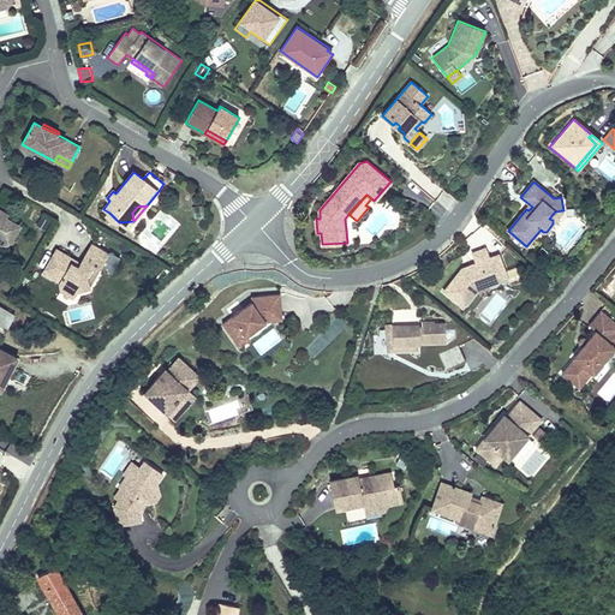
[(0,239),(4,242),(13,239),(22,225),(7,216),(9,214),(0,208),(0,239)]
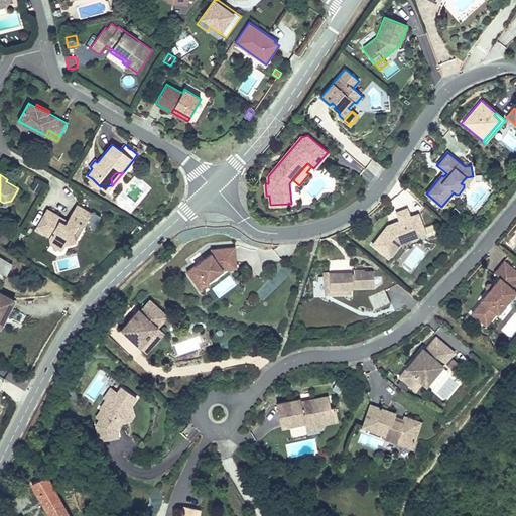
[(37,178),(31,187),(41,196),(48,186),(37,178)]
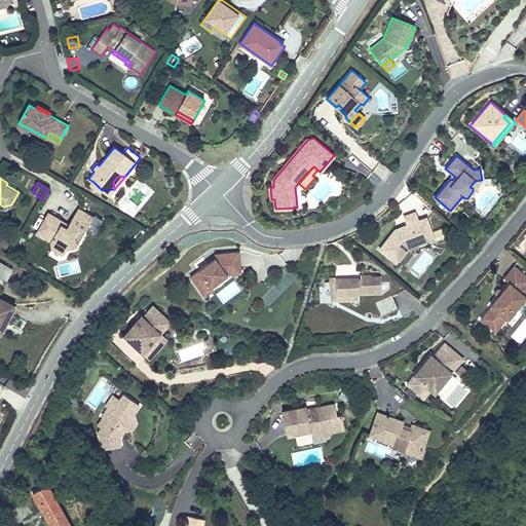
[(100,192),(102,190),(98,186),(94,182),(90,185),(100,192)]
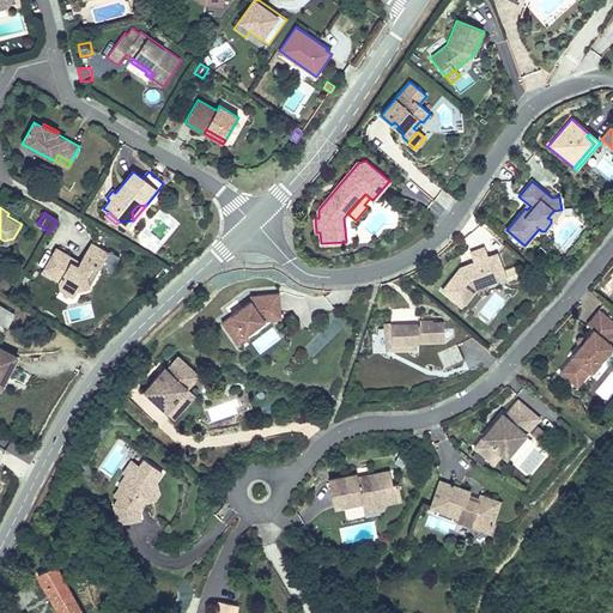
[(101,234),(120,244),(121,241),(103,230),(101,234)]
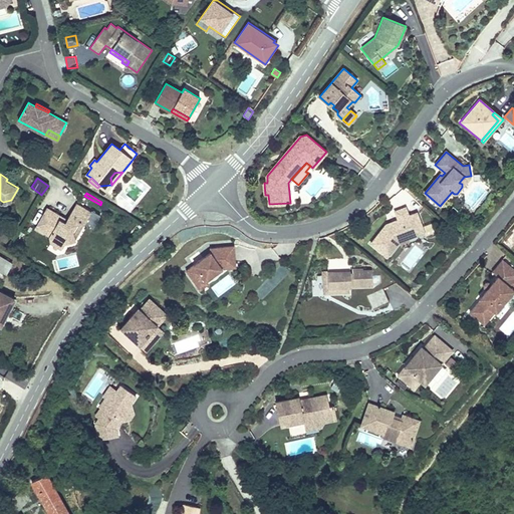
[(101,202),(100,205),(99,207),(106,211),(108,206),(101,202)]
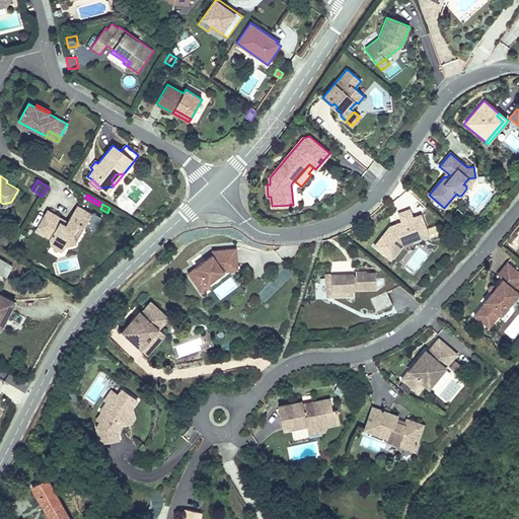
[(82,225),(85,226),(92,214),(77,206),(68,222),(66,225),(61,222),(59,217),(48,211),(35,231),(44,236),(45,235),(51,238),(53,245),(63,251),(66,245),(76,242),(74,233),(77,227),(82,225)]
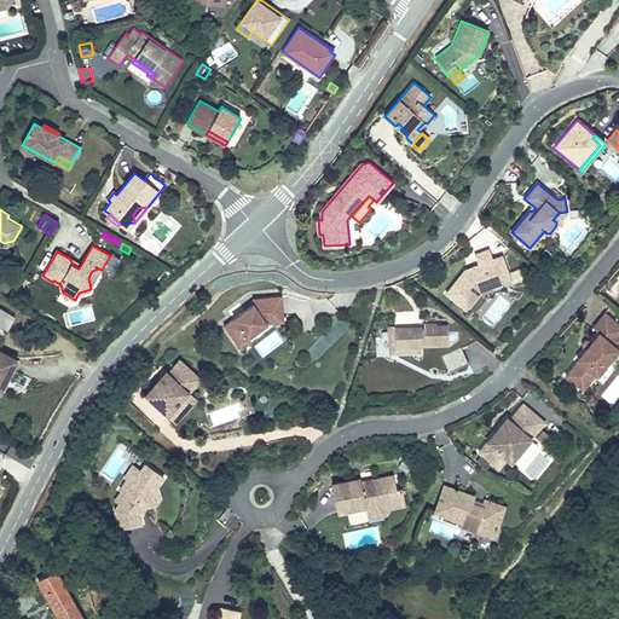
[(498,277),(508,273),(502,256),(492,260),(489,249),(475,254),(480,265),(472,267),(464,277),(462,275),(447,293),(466,308),(479,290),(501,283),(498,277)]
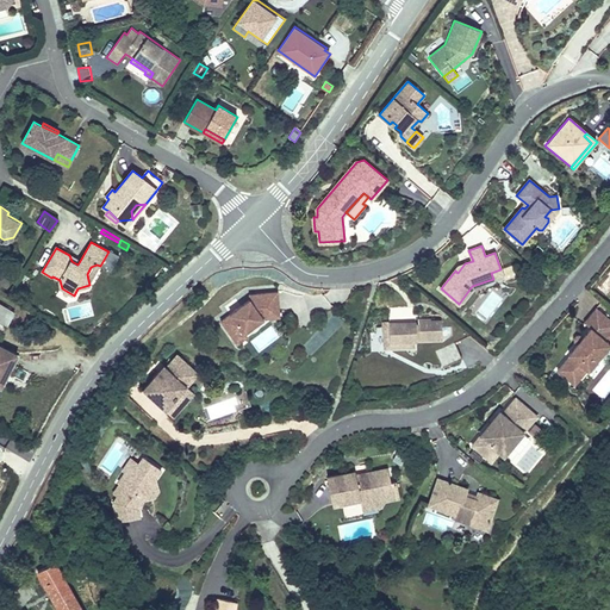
[(114,269),(118,255),(109,253),(105,267),(114,269)]
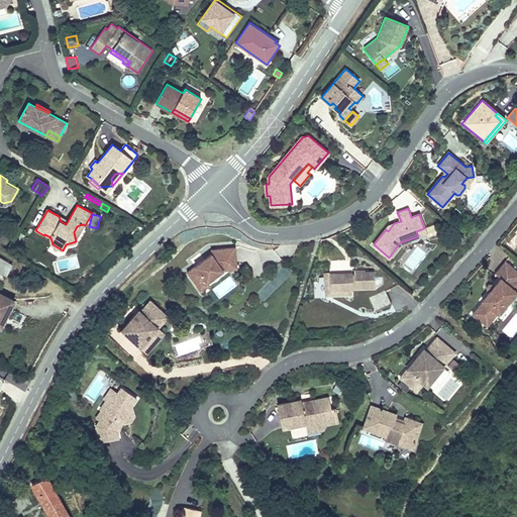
[(76,241),(85,225),(82,224),(77,226),(74,232),(76,241)]
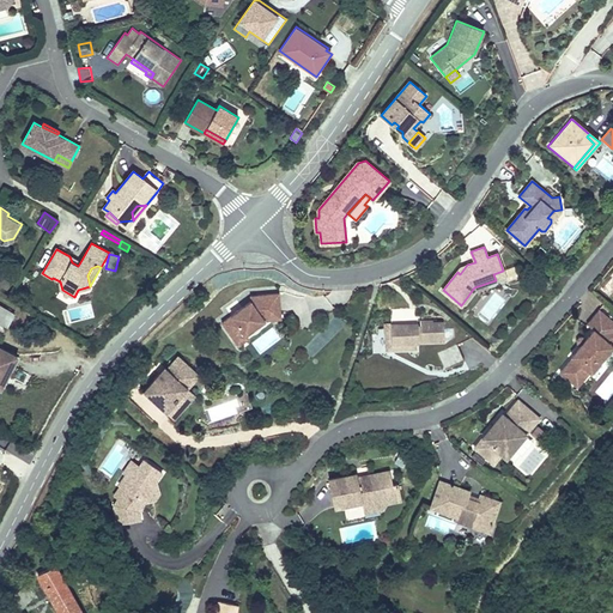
[(12,295),(18,298),(23,290),(17,286),(12,295)]
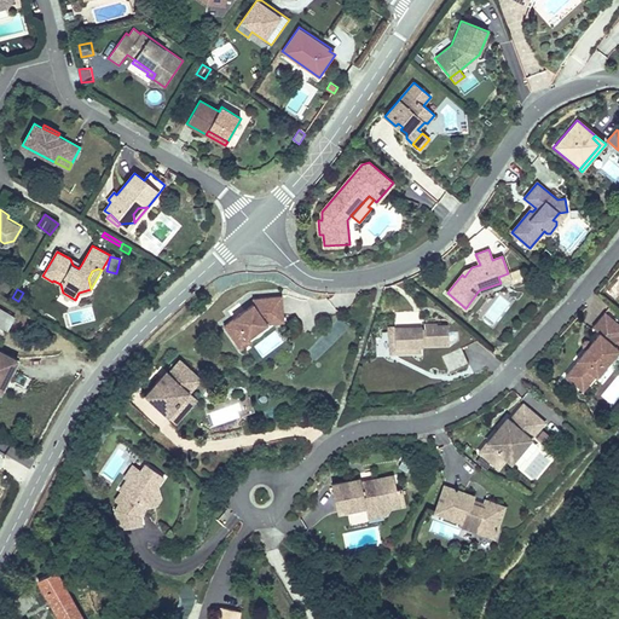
[(244,333),(248,337),(267,324),(266,322),(272,318),(283,317),(282,296),(261,299),(261,304),(254,305),(224,325),(235,340),(244,333)]
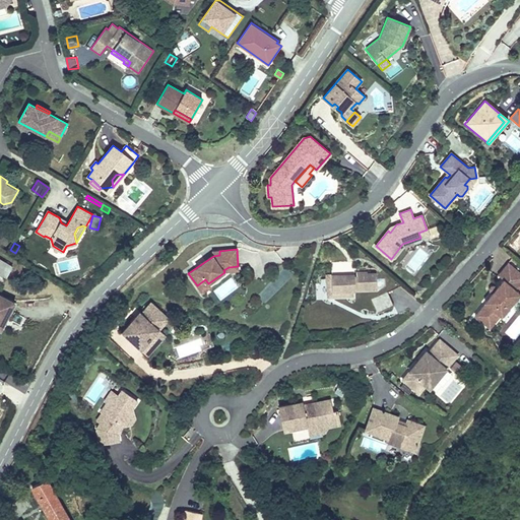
[(12,266),(0,259),(0,273),(6,276),(12,266)]
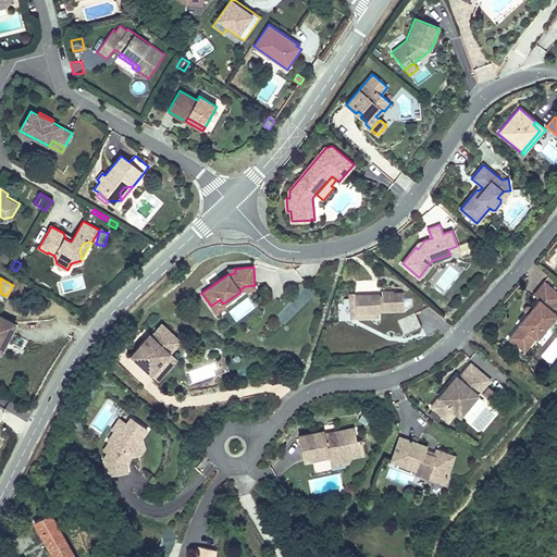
[(532,308),(527,316),(520,323),(521,324),(509,338),(525,351),(536,338),(537,338),(556,314),(556,291),(545,281),(533,295),(540,299),(532,308)]
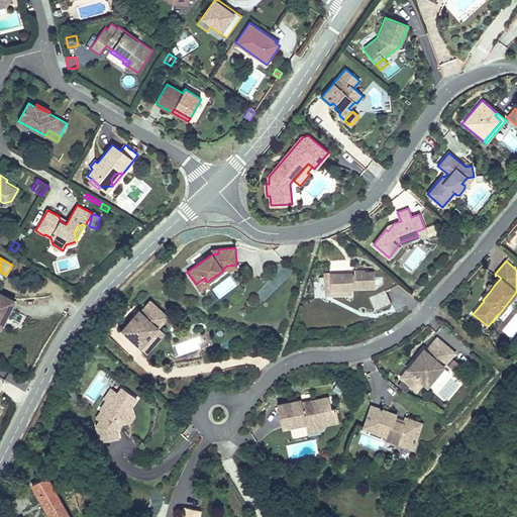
[(330,282),(330,295),(350,294),(350,289),(375,288),(375,273),(366,273),(365,271),(356,272),(354,272),(355,276),(352,276),(352,273),(325,275),(325,283),(330,282)]
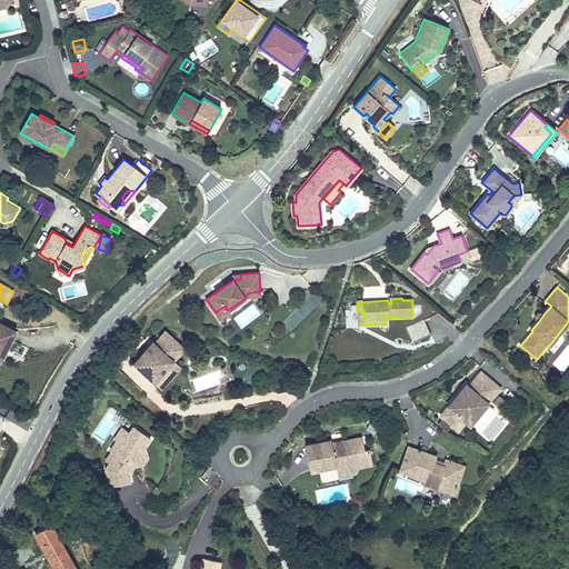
[(230,315),(228,310),(225,306),(216,312),(221,320),(230,315)]
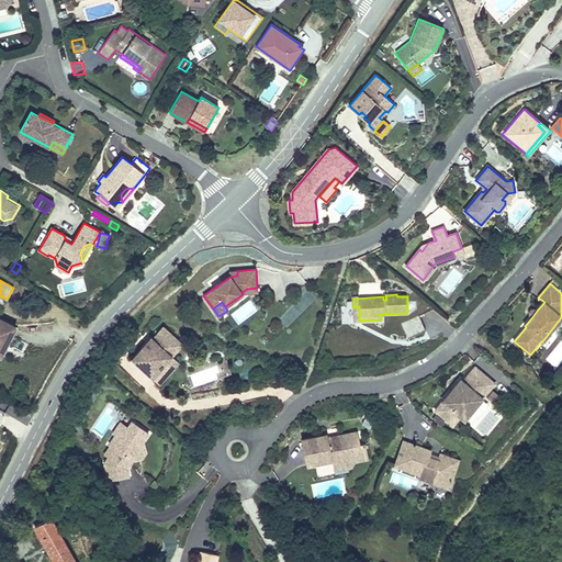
[(408,339),(426,330),(419,315),(402,324),(408,339)]
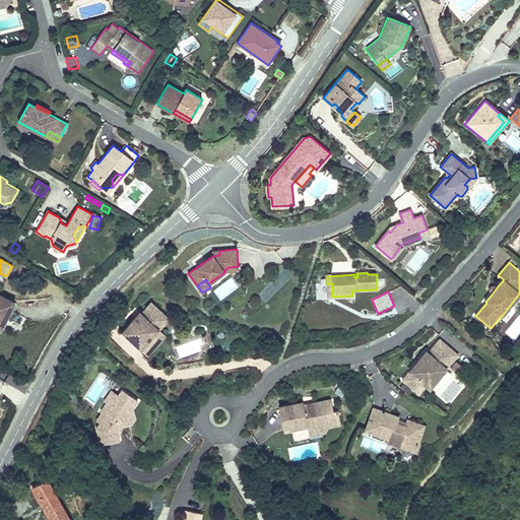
[(11,306),(13,300),(0,293),(0,330),(2,331),(14,307),(11,306)]
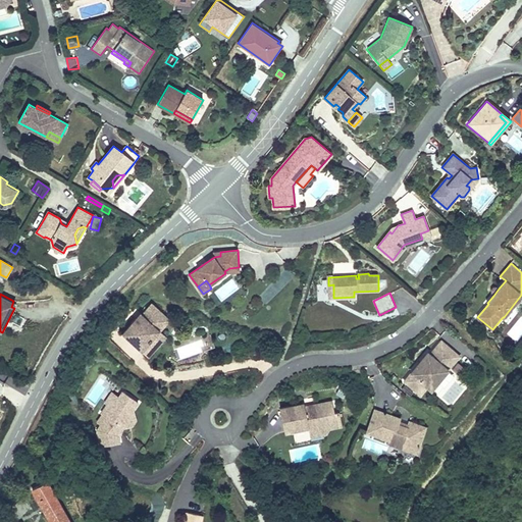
[(167,320),(150,305),(141,315),(136,320),(134,318),(120,333),(146,357),(164,336),(158,330),(167,320)]
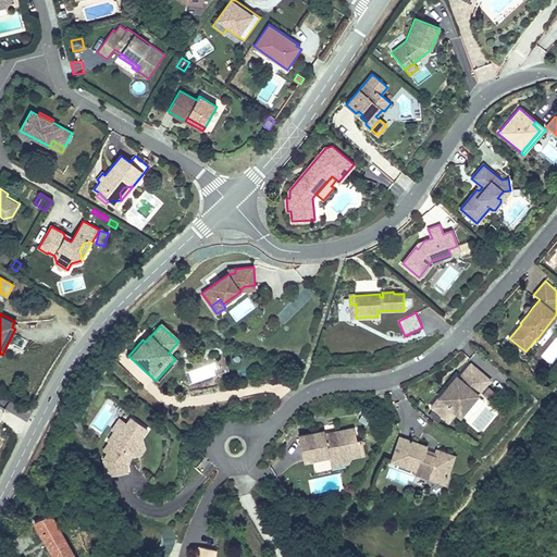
[(447,391),(445,390),(431,407),(448,421),(456,412),(460,416),(491,380),(471,363),(459,378),(457,376),(449,385),(452,386),(447,391)]
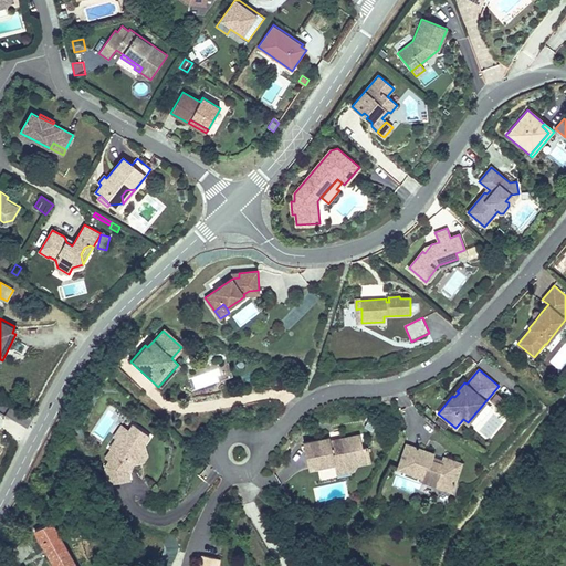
[(114,454),(109,461),(105,467),(108,483),(129,479),(128,470),(130,470),(128,460),(136,458),(140,451),(139,443),(145,442),(149,436),(133,425),(128,430),(126,435),(123,435),(119,440),(117,438),(111,448),(112,449),(114,450),(112,453),(114,454)]
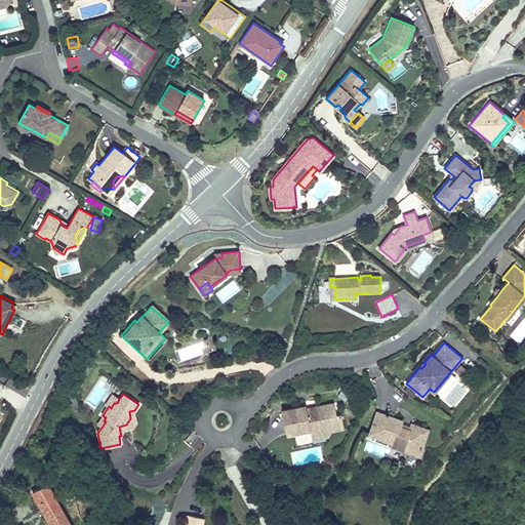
[(106,404),(109,406),(111,408),(114,403),(117,403),(119,399),(113,395),(106,404)]
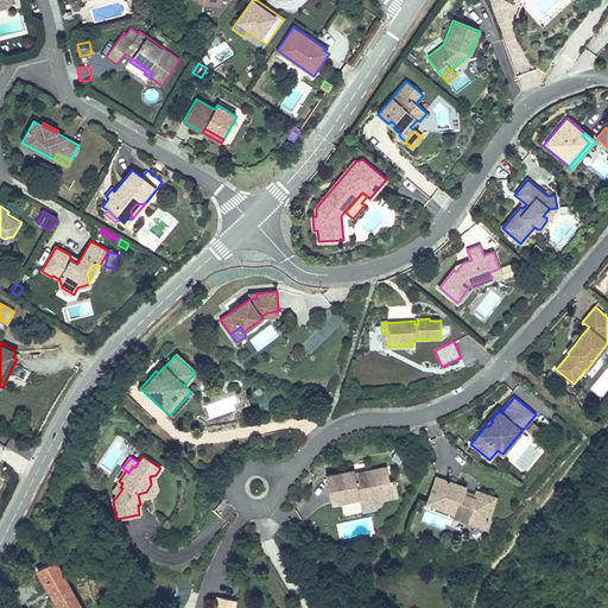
[(360,474),(360,472),(355,472),(354,468),(325,474),(333,505),(360,499),(361,505),(373,502),(379,507),(384,500),(399,496),(396,479),(390,480),(387,466),(367,469),(368,473),(360,474)]
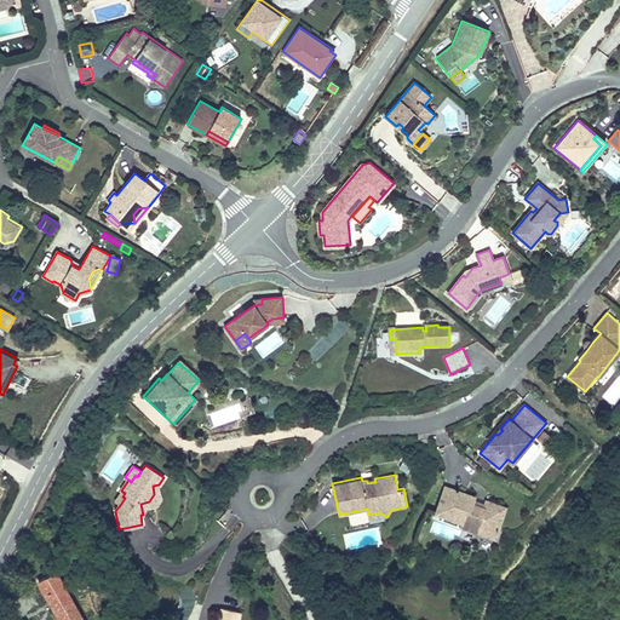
[(159,488),(159,484),(153,486),(154,494),(149,501),(141,504),(143,515),(147,506),(156,505),(161,498),(159,488)]
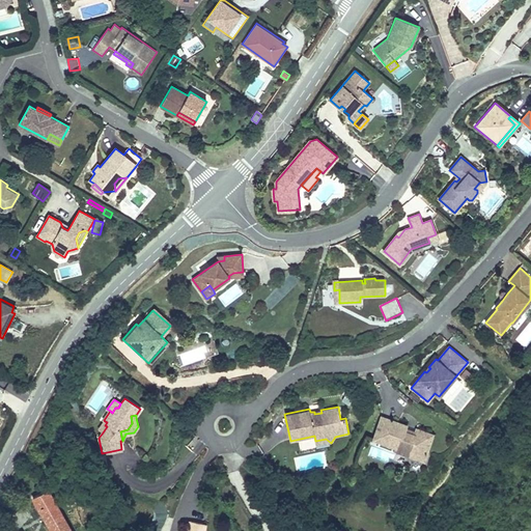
[(407,430),(408,428),(409,424),(381,415),(372,440),(395,447),(394,450),(425,462),(435,435),(416,427),(415,430),(414,434),(407,430)]
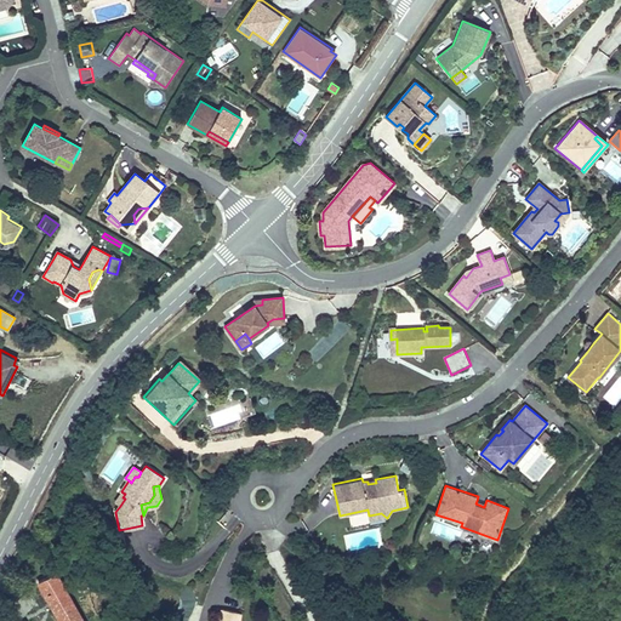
[(83,620),(67,592),(55,571),(39,581),(61,620),(83,620)]
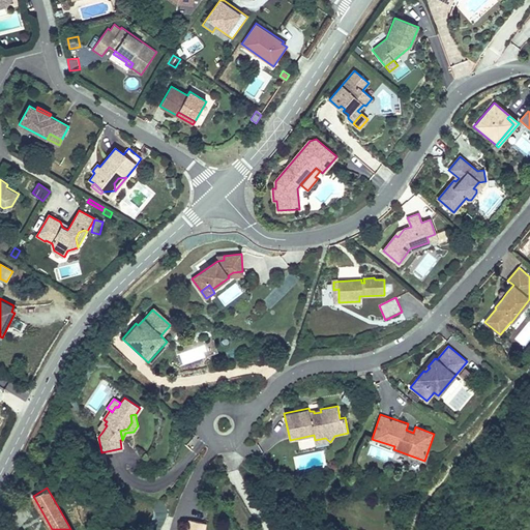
[(203,529),(205,523),(189,520),(186,529),(203,529)]
